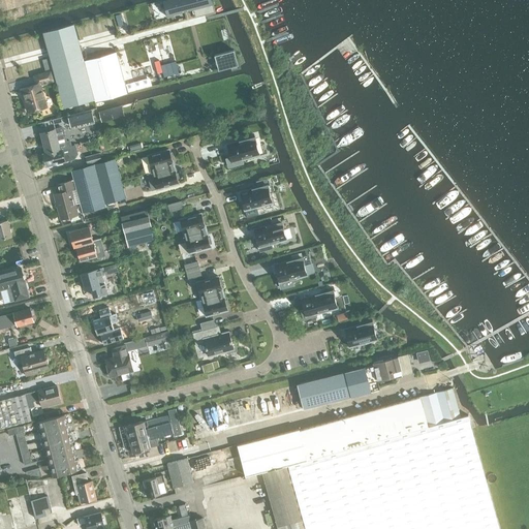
[(3,0),(8,19),(11,18),(11,21),(22,18),(21,14),(30,12),(29,10),(36,8),(33,0),(3,0)]
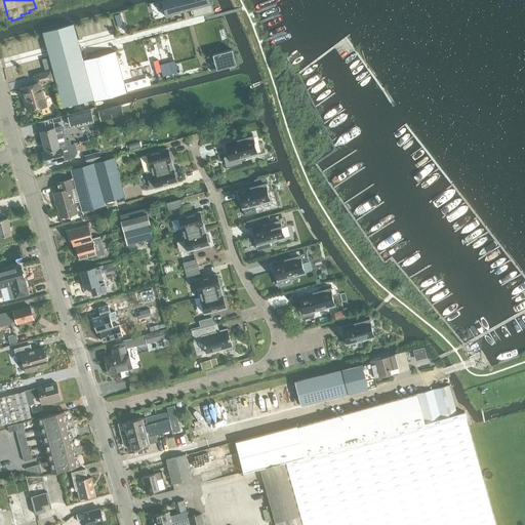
[(209,0),(161,0),(162,0),(166,16),(211,4),(209,0)]
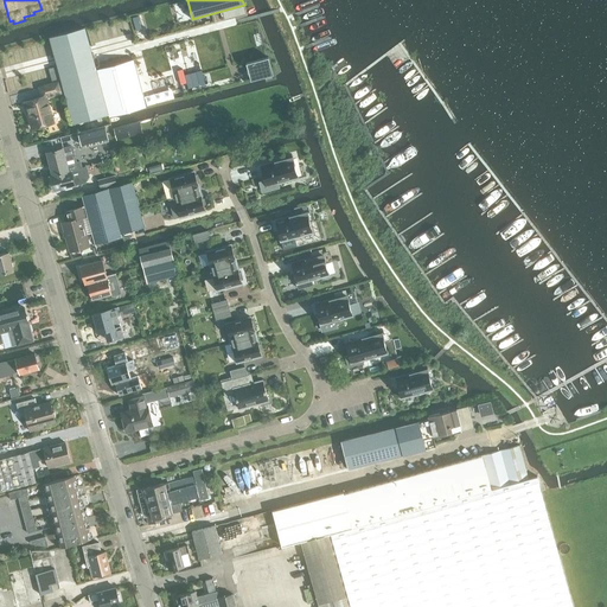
[(57,64),(48,66),(51,80),(59,77),(61,81),(78,76),(90,119),(108,114),(109,116),(145,107),(146,107),(133,58),(95,68),(91,55),(57,64)]
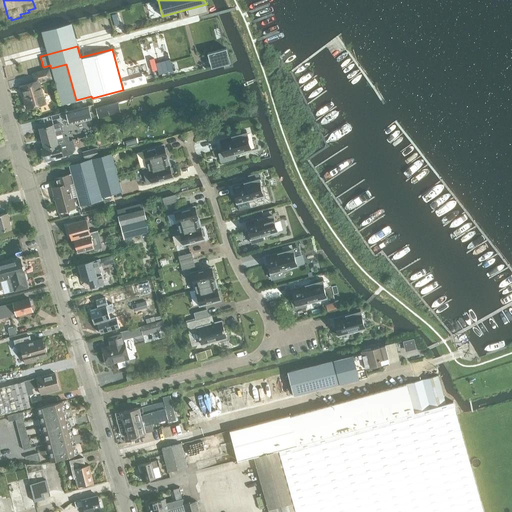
[(226,48),(207,53),(211,68),(230,63),(226,48)]
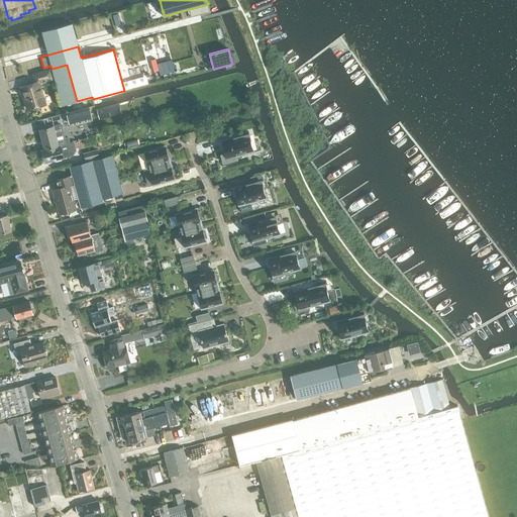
[(173,63),(172,56),(152,62),(154,70),(160,69),(162,75),(182,69),(179,61),(173,63)]
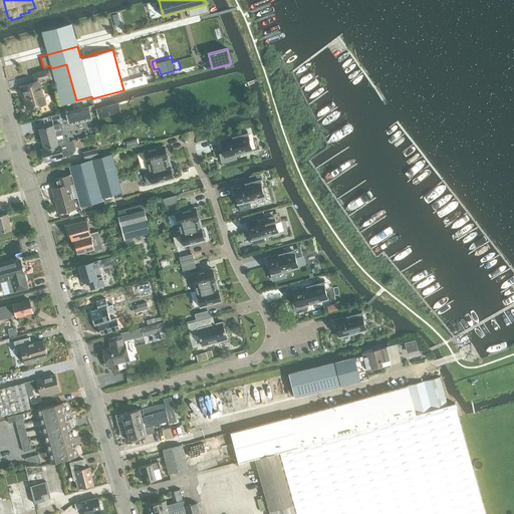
[(76,100),(66,64),(51,68),(61,104),(76,100)]
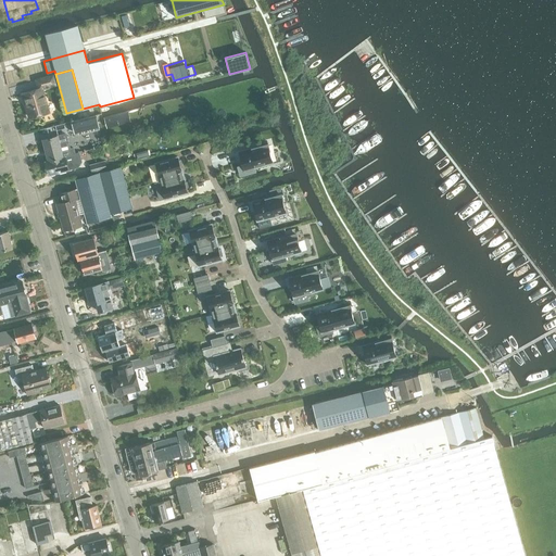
[(26,106),(29,117),(48,112),(41,88),(55,84),(52,75),(36,79),(38,87),(25,90),(29,105),(26,106)]
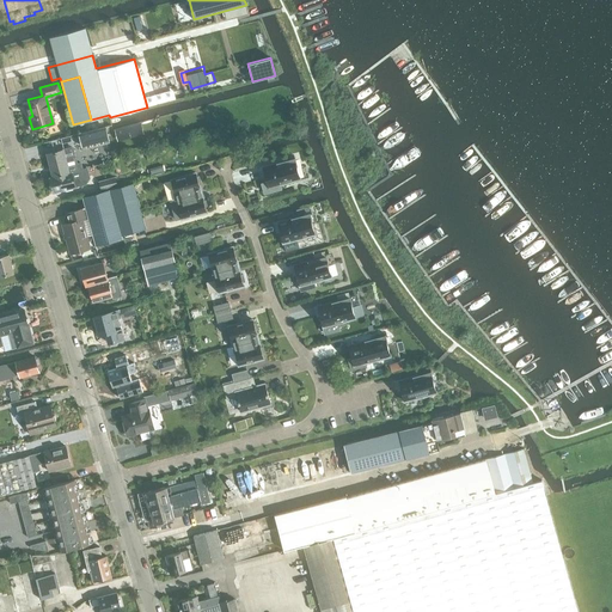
[(148,104),(176,97),(173,87),(146,95),(148,104)]
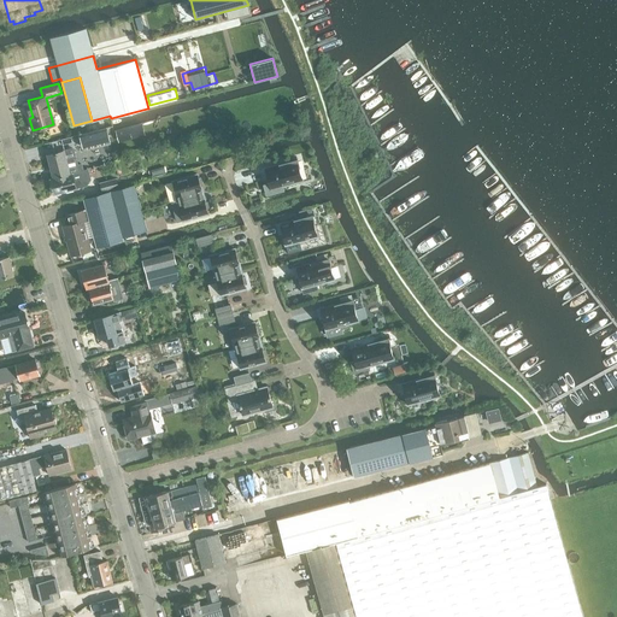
[(145,135),(141,122),(115,129),(118,142),(145,135)]
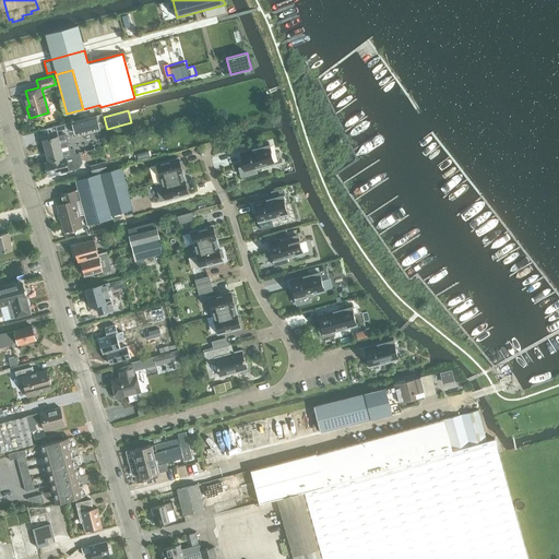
[(95,116),(72,121),(75,133),(99,128),(98,121),(97,120),(96,116),(95,116)]
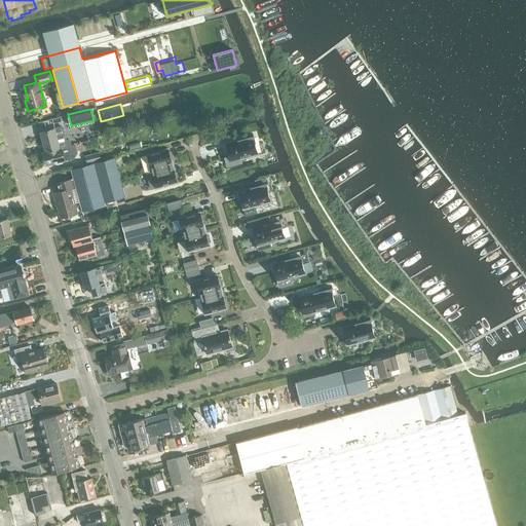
[(41,134),(39,135),(40,139),(42,139),(45,152),(71,145),(71,144),(70,139),(66,140),(63,126),(40,133),(41,134)]
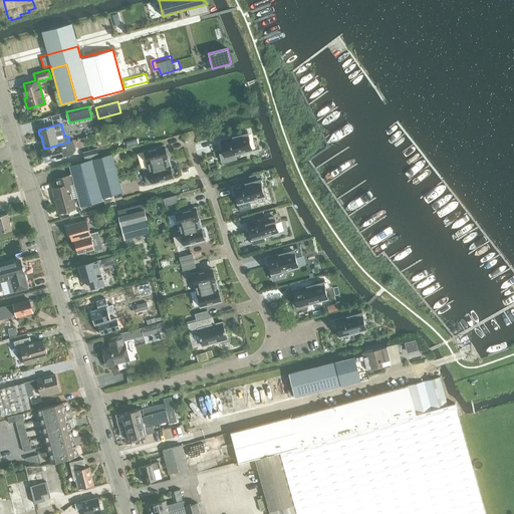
[(244,154),(244,152),(252,150),(247,133),(218,141),(220,149),(222,148),(224,153),(220,154),(222,162),(236,158),(235,154),(237,154),(237,155),(244,154)]
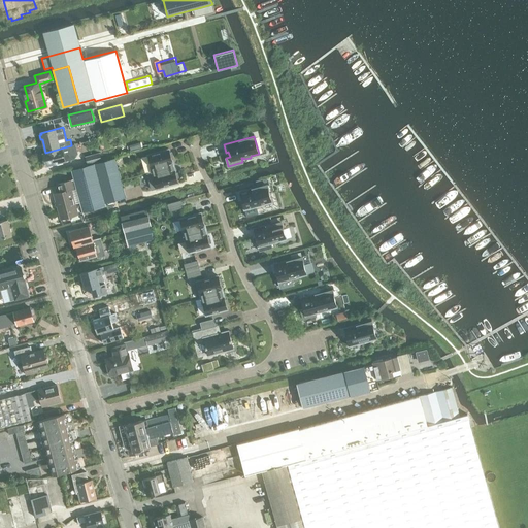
[(141,150),(140,142),(129,145),(131,152),(141,150)]
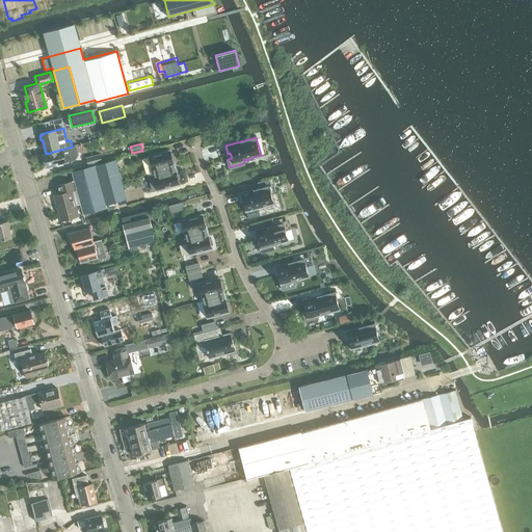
[(46,154),(44,154),(45,160),(44,161),(45,165),(47,165),(47,166),(65,161),(65,162),(75,159),(78,154),(76,145),(72,145),(72,147),(46,154)]
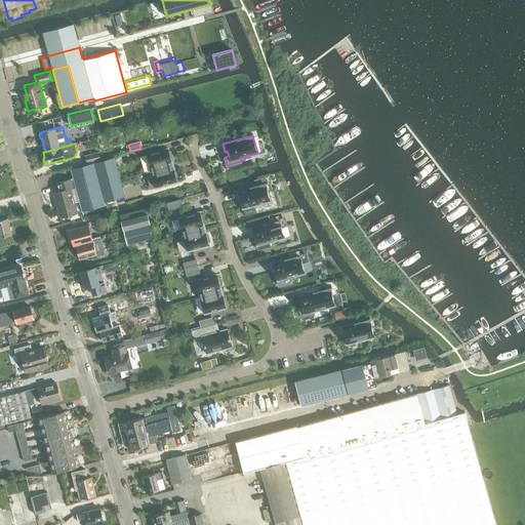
[(168,149),(147,154),(150,166),(151,166),(152,170),(172,165),(170,160),(171,160),(171,158),(172,157),(170,151),(169,151),(168,149)]
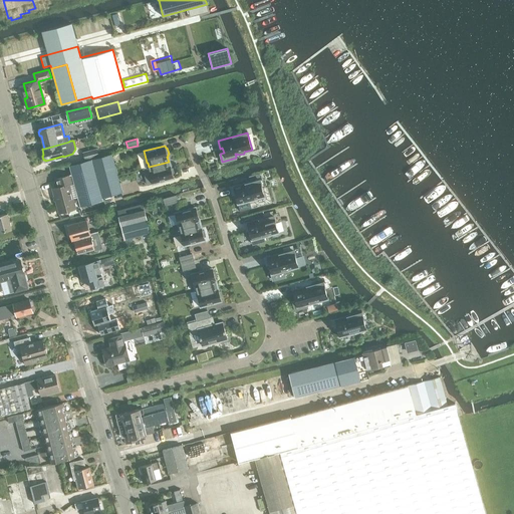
[(85,161),(91,160),(99,158),(96,149),(82,153),(85,161)]
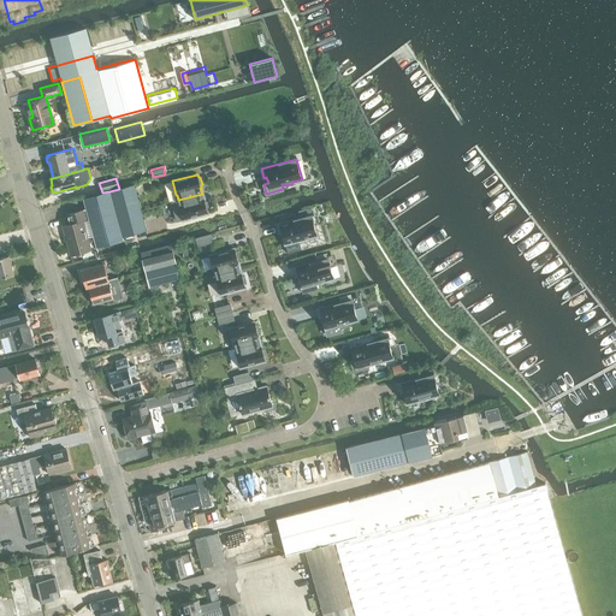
[(134,184),(119,189),(110,191),(117,217),(141,211),(137,200),(134,184)]
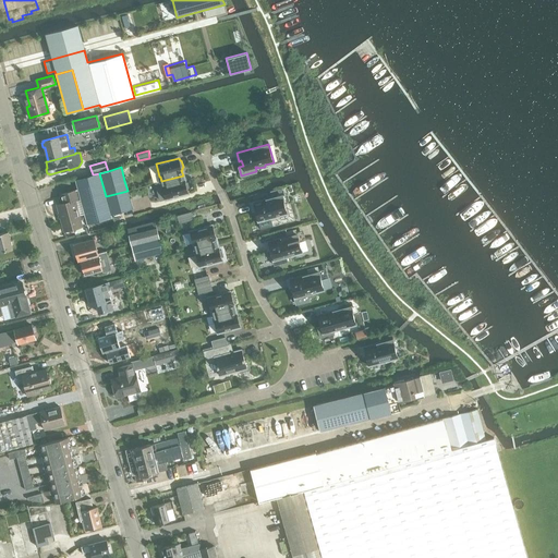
[(75,180),(77,190),(84,214),(87,225),(111,218),(110,214),(106,196),(99,173),(93,174),(75,180)]
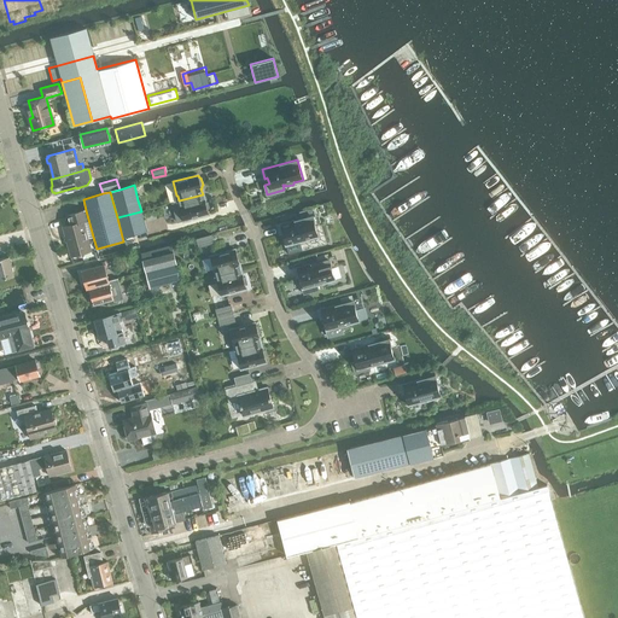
[(179,200),(170,203),(175,222),(184,220),(209,214),(208,210),(210,209),(208,202),(205,203),(205,199),(204,199),(203,194),(179,200)]
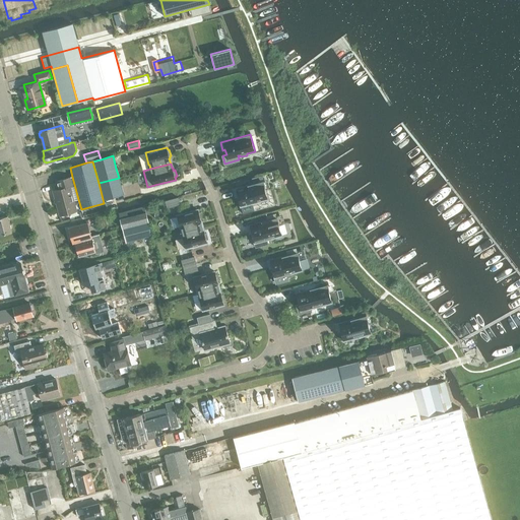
[(77,211),(74,200),(78,199),(72,177),(55,181),(58,189),(53,191),(59,215),(77,211)]
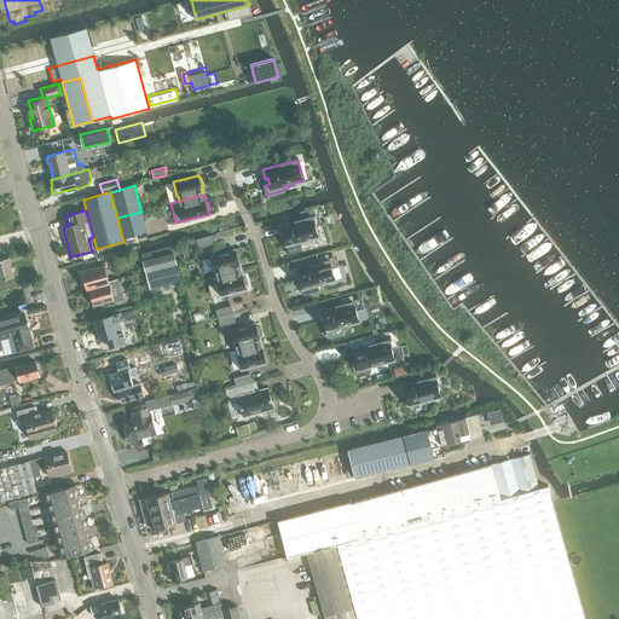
[(142,212),(117,218),(122,237),(148,231),(142,212)]
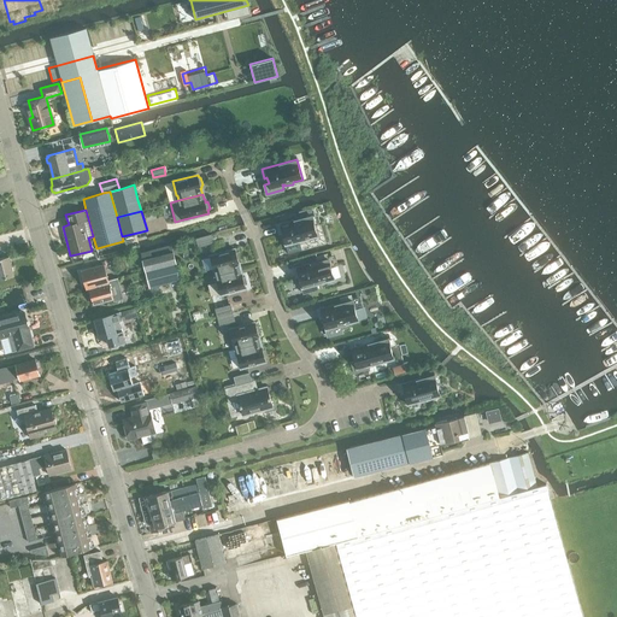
[(312,216),(276,225),(278,234),(282,233),(285,244),(288,253),(303,250),(300,242),(309,240),(307,238),(317,235),(315,223),(312,216)]
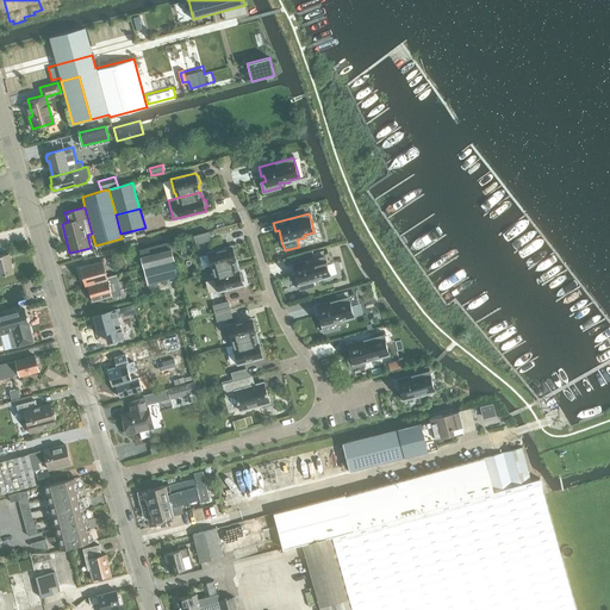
[(194,236),(197,243),(211,240),(209,231),(194,236)]
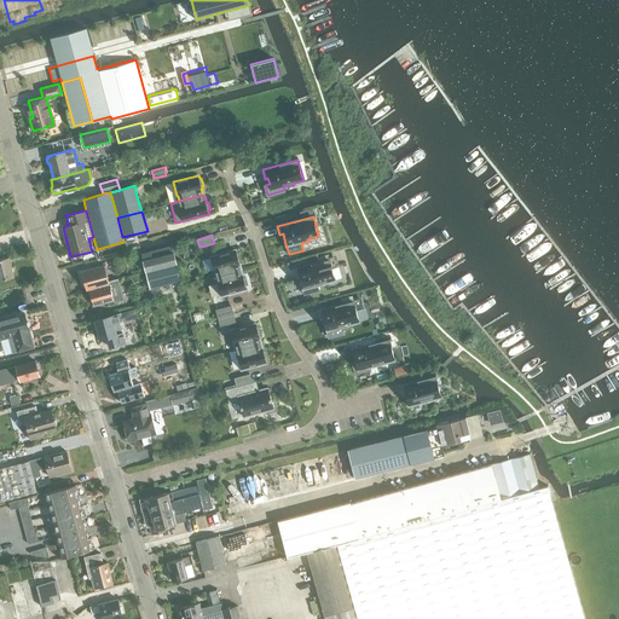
[(151,252),(140,254),(143,260),(145,272),(175,264),(172,246),(151,252)]
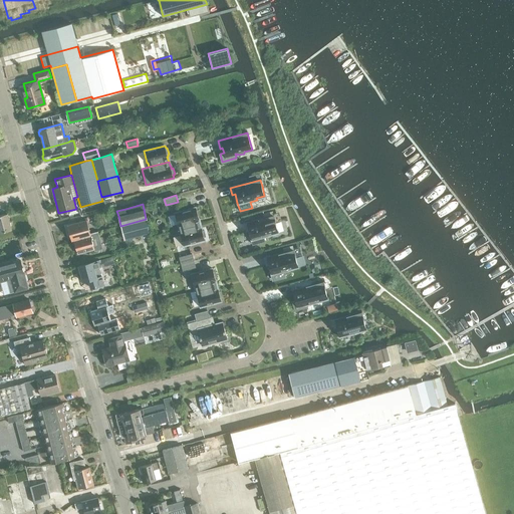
[(179,225),(180,229),(200,224),(198,219),(199,219),(198,216),(200,216),(198,210),(197,210),(196,207),(175,213),(178,225),(179,225)]
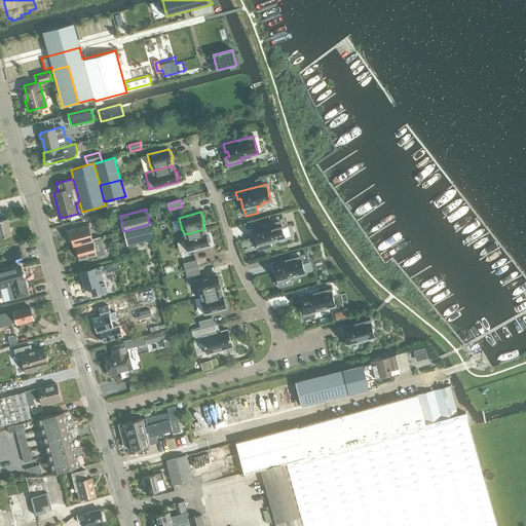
[(271,223),(250,229),(252,236),(255,235),(257,245),(258,250),(271,247),(270,242),(276,241),(276,239),(285,237),(282,227),(285,226),(284,220),(280,221),(280,220),(279,216),(269,219),(271,223)]
